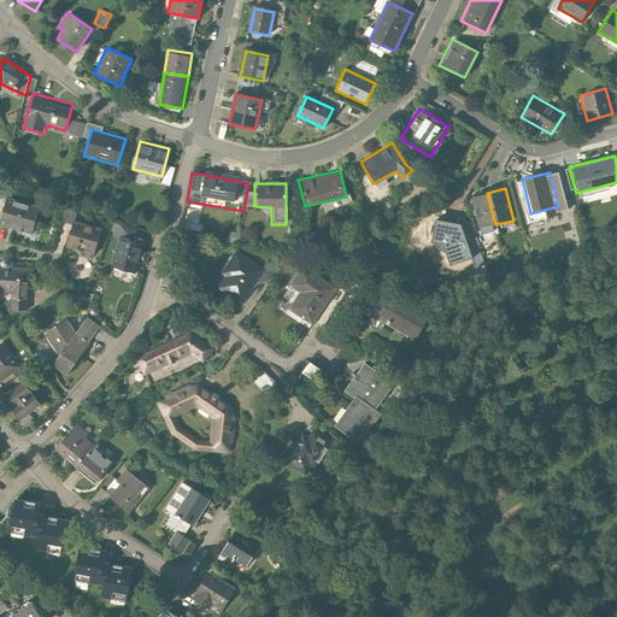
[(487,193),(469,198),(477,229),(495,224),(487,193)]
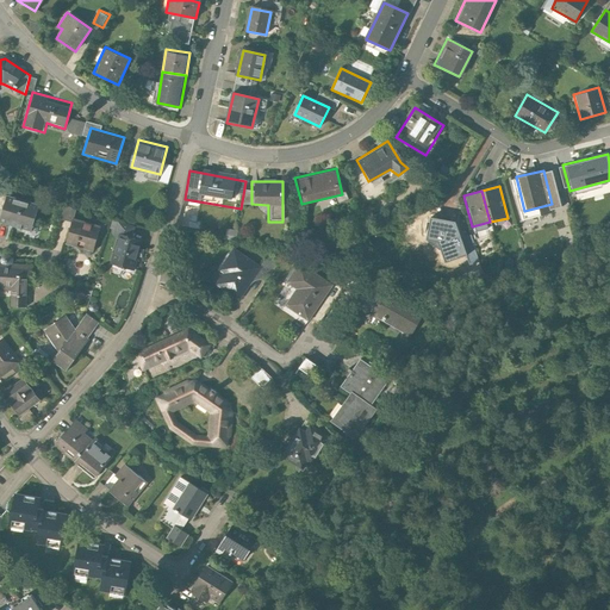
[(39,204),(7,194),(0,216),(0,221),(31,231),(39,204)]
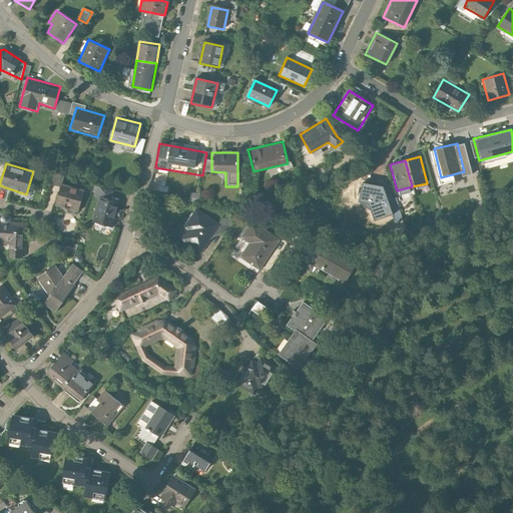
[(383,184),(359,180),(358,202),(367,203),(370,214),(391,206),(383,184)]
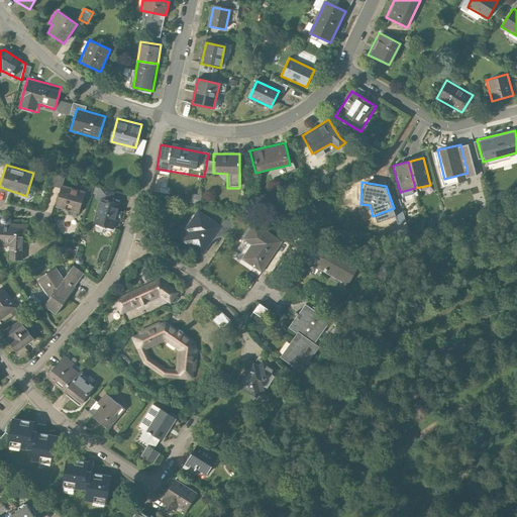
[(85,192),(62,185),(56,206),(79,213),(85,192)]
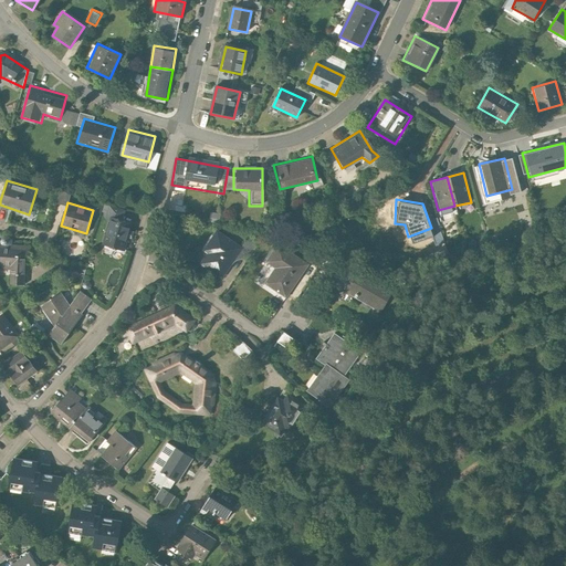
[(127,254),(135,222),(112,217),(104,249),(127,254)]
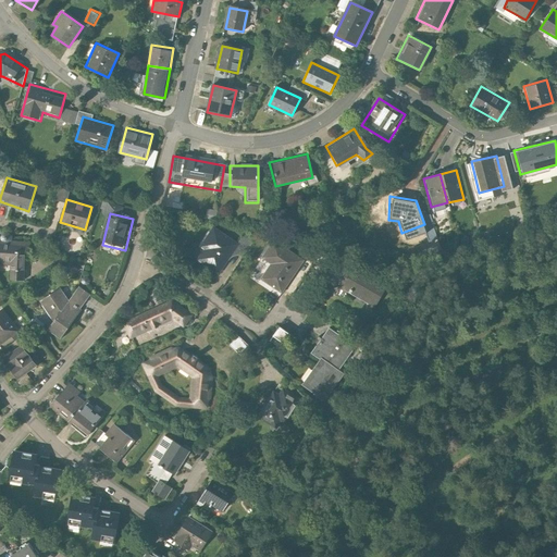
[(238,243),(211,225),(190,258),(217,275),(238,243)]
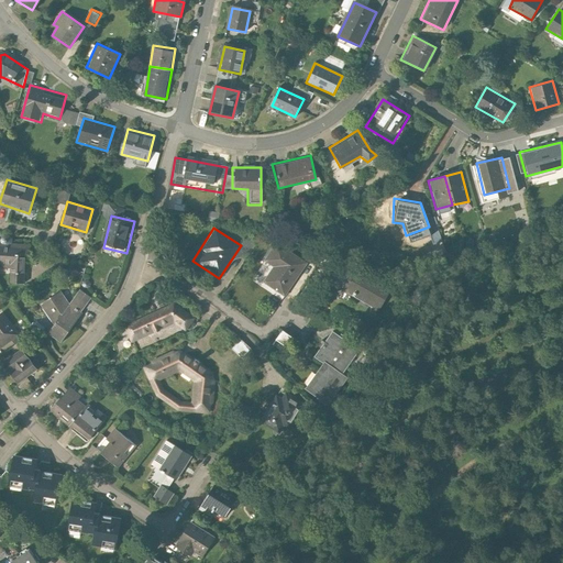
[(30,244),(0,241),(0,266),(11,268),(10,283),(26,284),(30,244)]
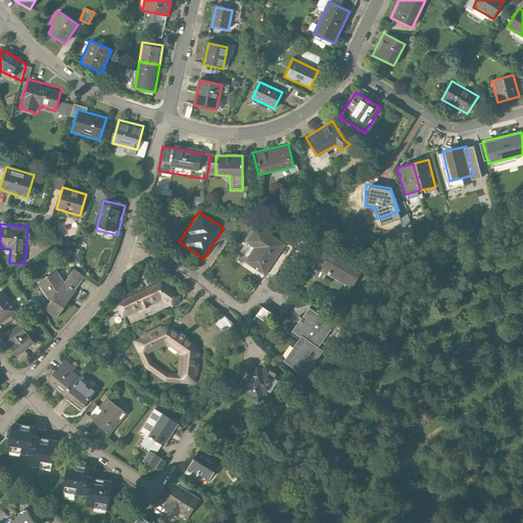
[(252,247),(243,262),(264,275),(284,243),(255,225),(244,242),(252,247)]
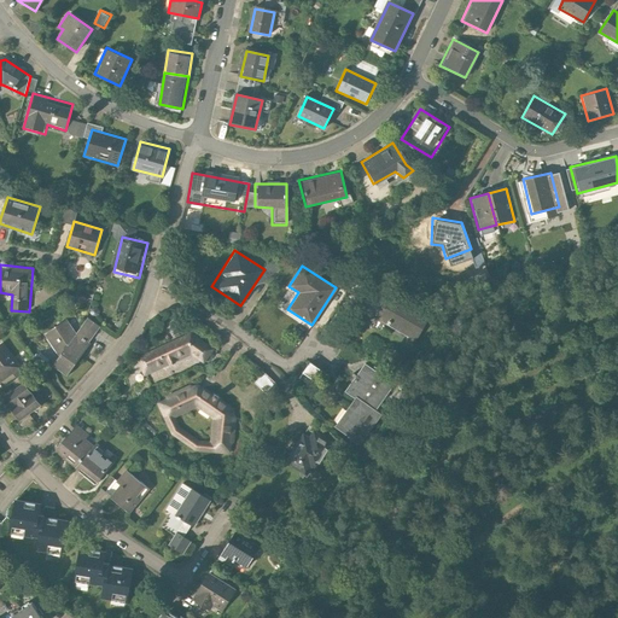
[(431,313),(389,290),(373,319),(415,342),(431,313)]
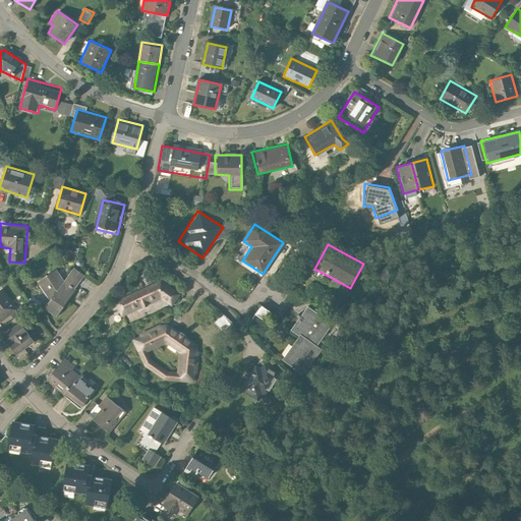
[(71,297),(85,276),(73,268),(64,282),(60,289),(71,297)]
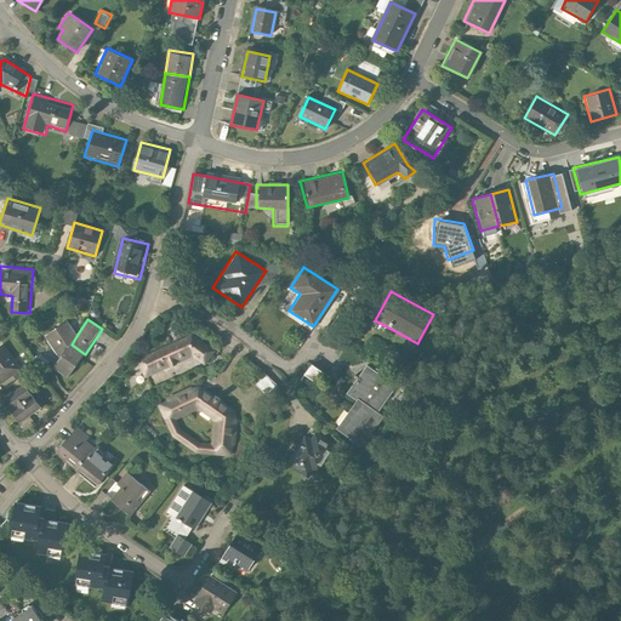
[(68,320),(44,335),(61,360),(72,345),(77,336),(68,320)]
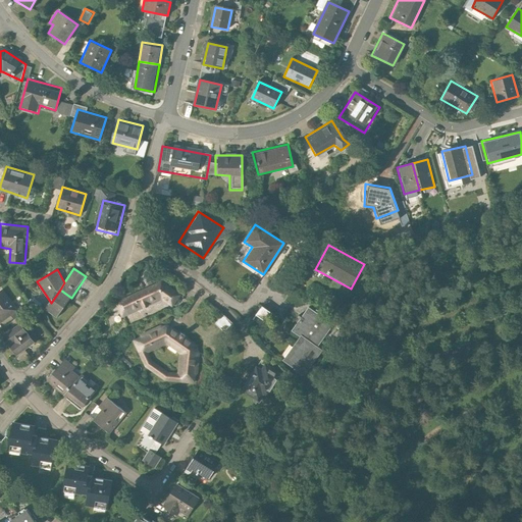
[(120,319),(164,300),(173,307),(183,295),(162,280),(112,302),(120,319)]
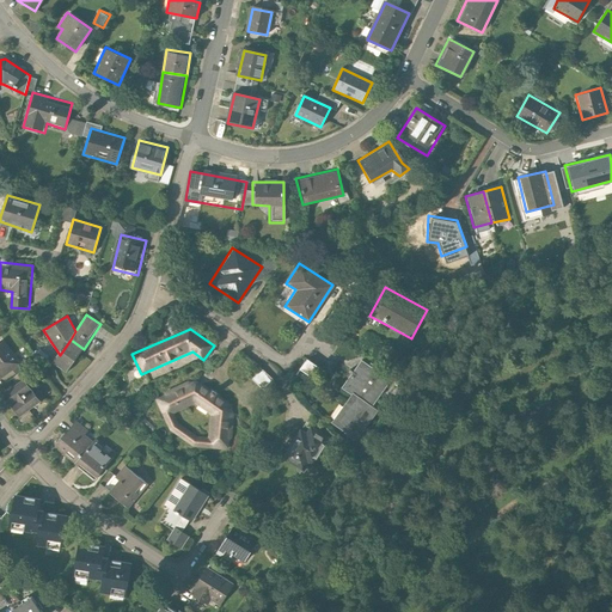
[(0,380),(11,373),(20,366),(2,340),(0,341),(0,380)]
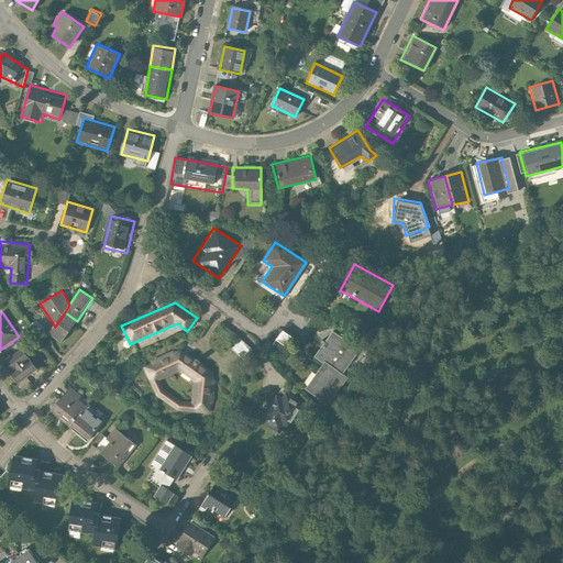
[(62,343),(77,321),(65,312),(55,327),(50,335),(62,343)]
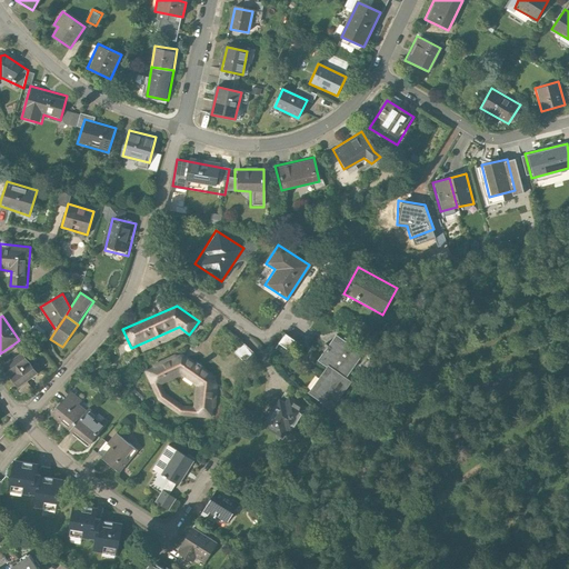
[(289,353),(298,340),(287,332),(278,347),(289,353)]
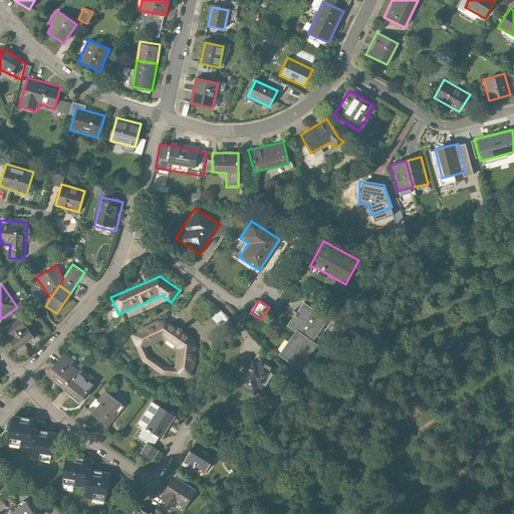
[(286,326),(294,332),(277,356),(299,371),(317,346),(311,341),(327,319),(303,302),(286,326)]
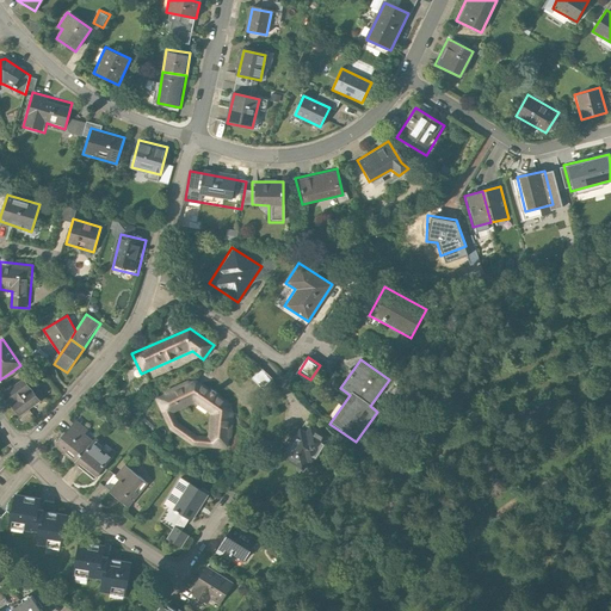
[(253,378),(264,388),(275,377),(263,366),(253,378)]
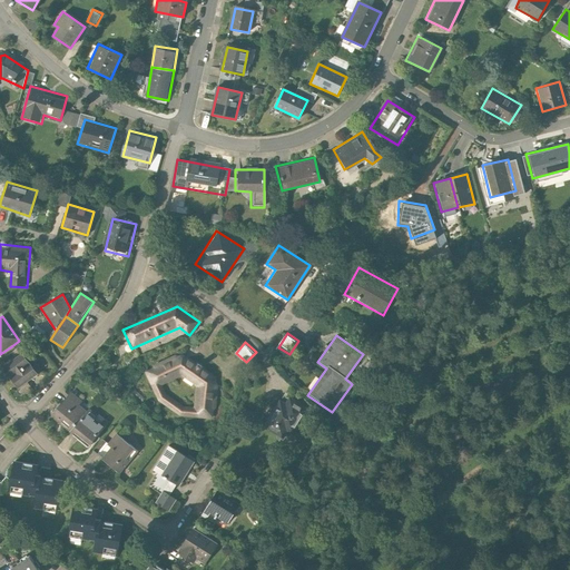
[(180,416),(208,420),(215,415),(217,376),(184,352),(145,372),(157,401),(180,416)]
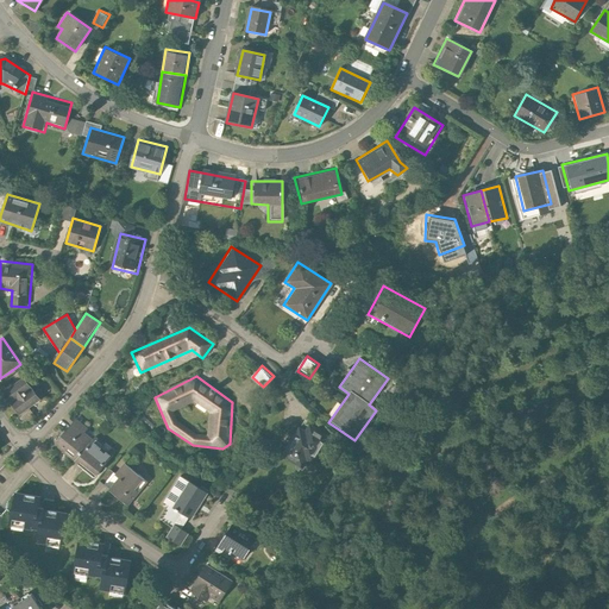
[(35,391),(27,383),(6,399),(12,408),(35,391)]
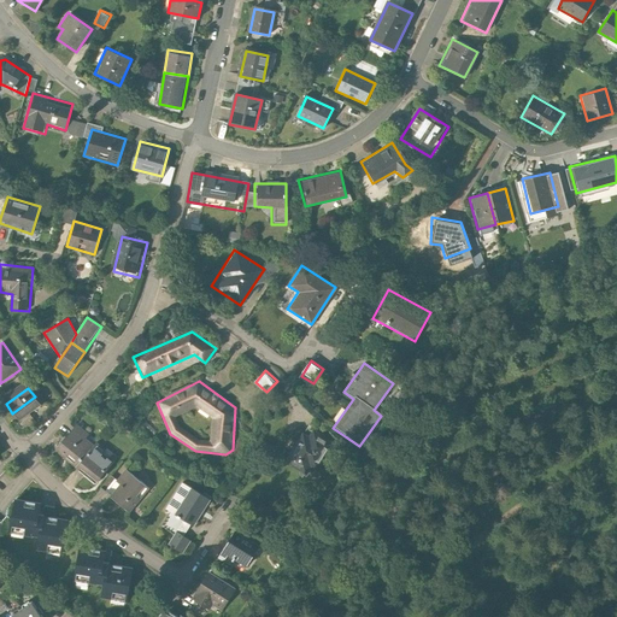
[(41,405),(35,397),(12,413),(19,422),(41,405)]
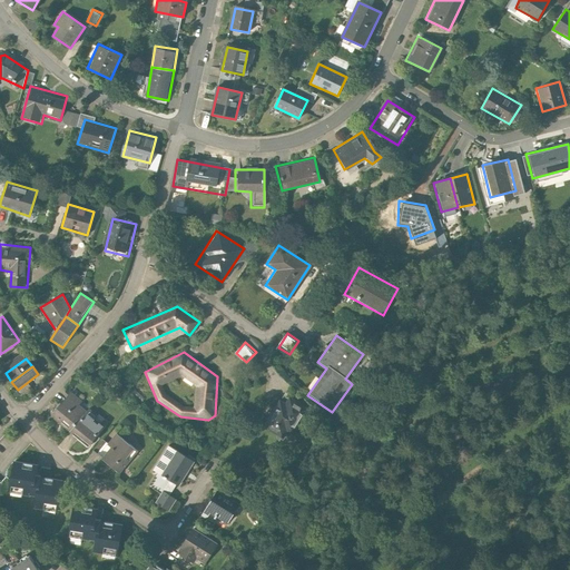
[(89,408),(70,392),(50,419),(69,433),(89,408)]
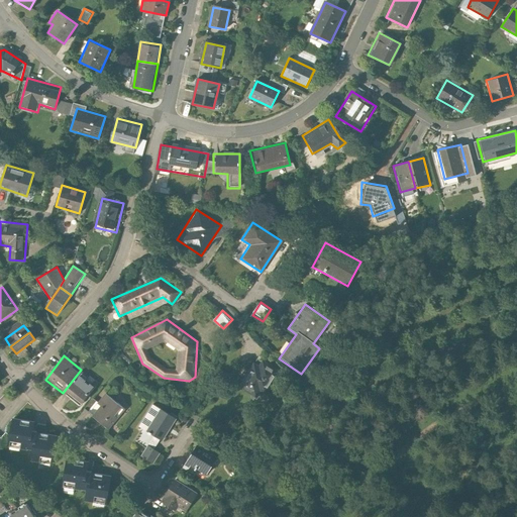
[(266,398),(282,371),(261,359),(256,366),(246,359),(233,384),(251,395),(253,391),(266,398)]
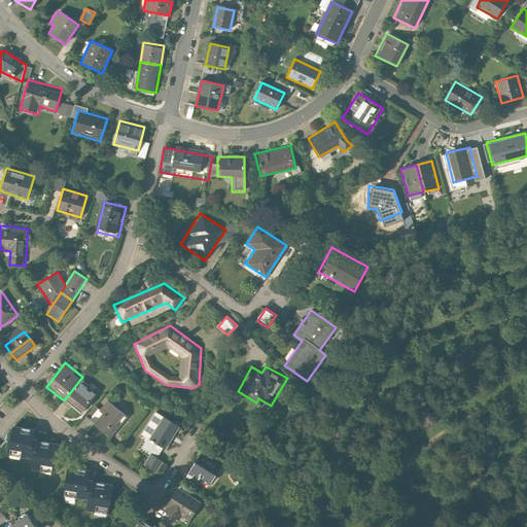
[(100,390),(82,377),(64,400),(81,414),(100,390)]
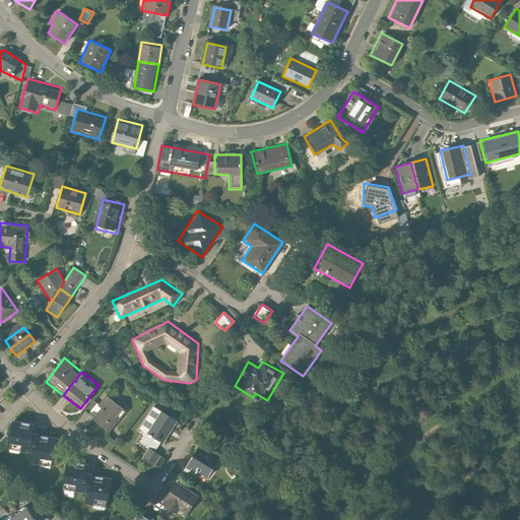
[(126,412),(106,396),(89,417),(110,434),(126,412)]
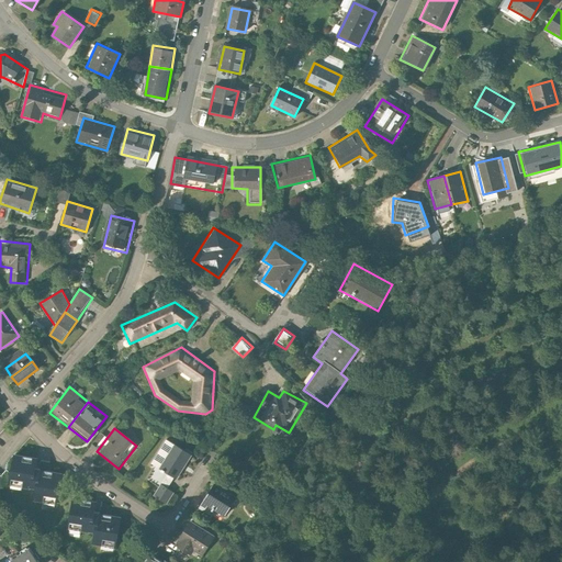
[(200,461),(167,440),(150,463),(156,467),(147,480),(157,486),(152,496),(168,506),(173,497),(177,499),(186,486),(184,485),(200,461)]
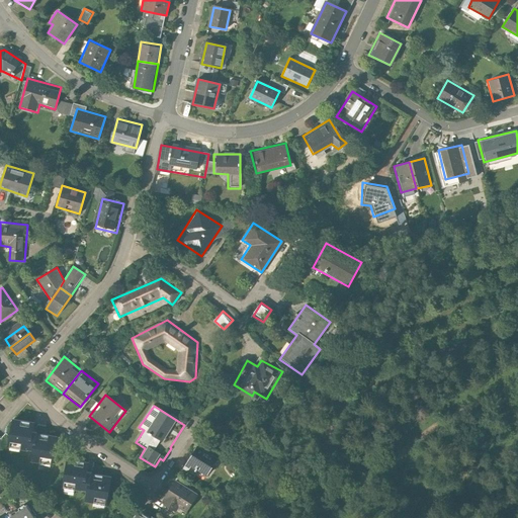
[(57,438),(31,434),(33,424),(13,421),(9,447),(34,451),(32,464),(52,467),(57,438)]
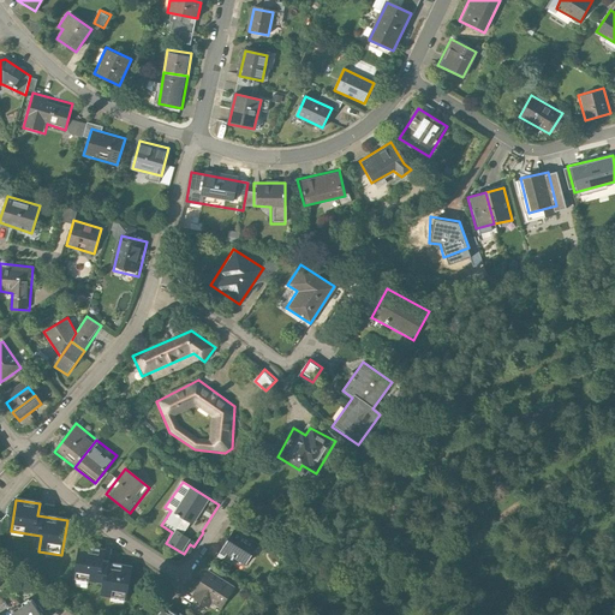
[(261,545),(236,530),(219,557),(231,566),(234,561),(246,568),(261,545)]
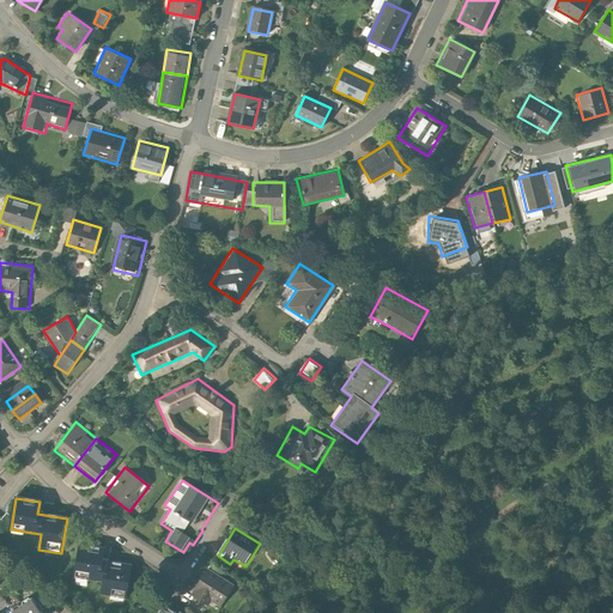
[(107,550),(80,545),(76,577),(104,581),(102,594),(127,598),(132,566),(104,562),(107,550)]
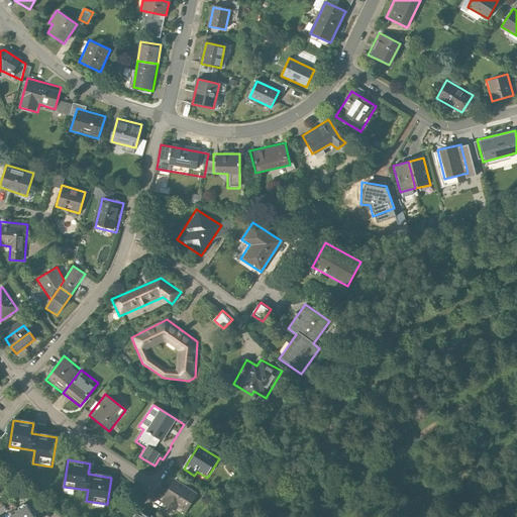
[(198,494),(175,480),(161,503),(176,513),(179,508),(186,512),(198,494)]
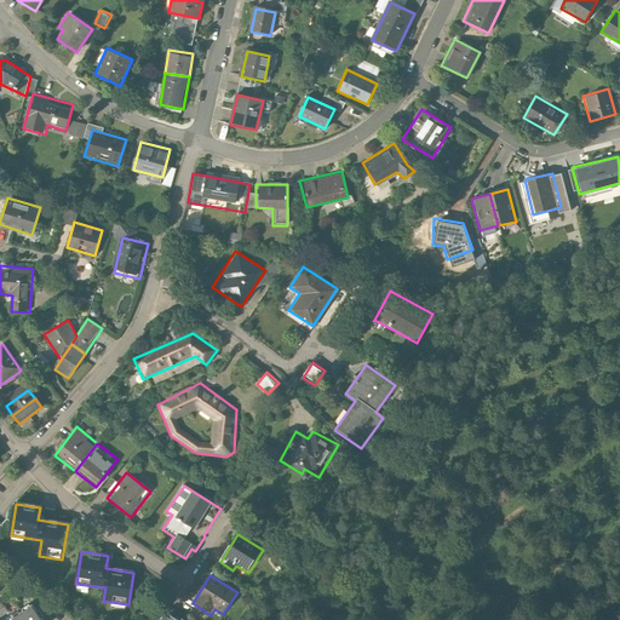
[(44,619),(32,603),(22,610),(28,619),(44,619)]
